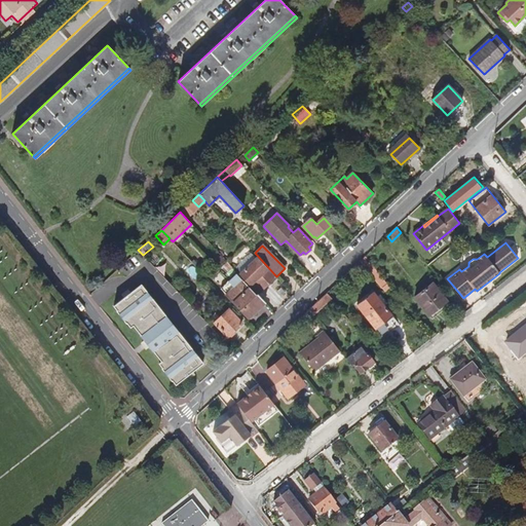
[(258,257),(239,274),(250,286),(252,284),(260,292),(274,277),(267,270),(269,269),(258,257)]
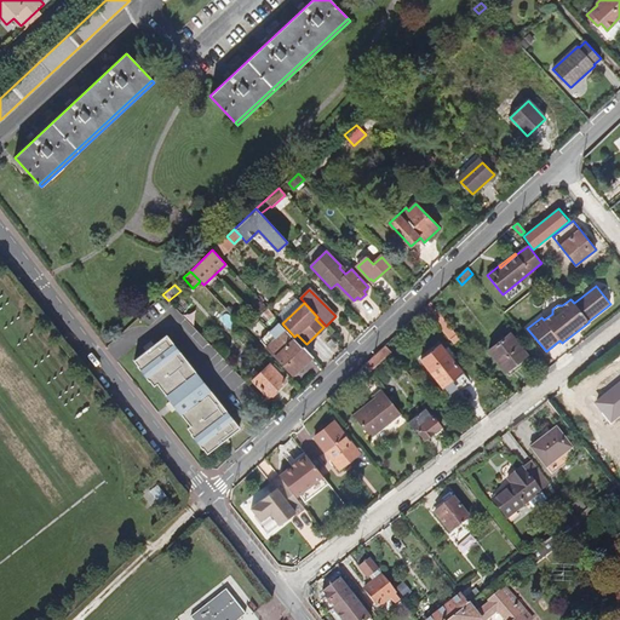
[(279,322),(260,339),(293,374),(304,365),(300,360),(309,351),(304,346),(303,348),(286,331),(279,322)]
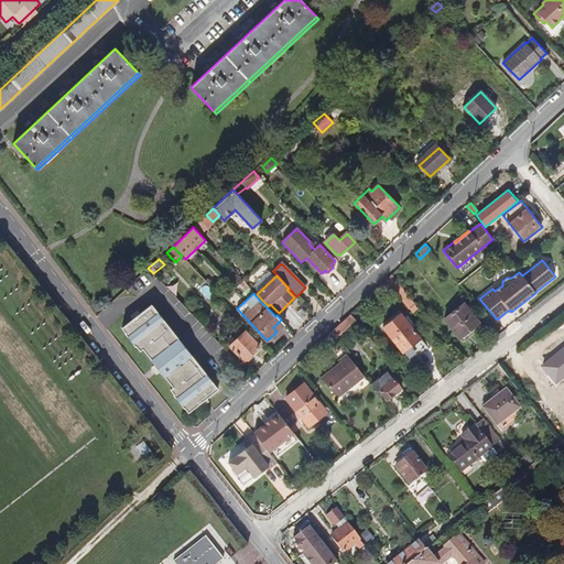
[(443,320),(459,338),(479,323),(463,303),(443,320)]
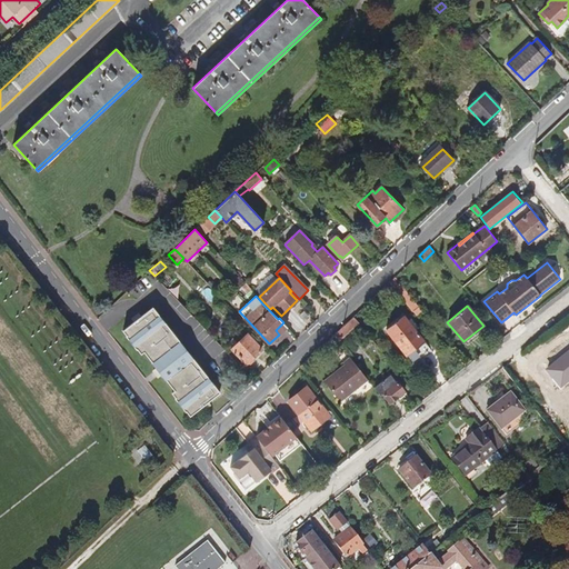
[(135,322),(123,331),(127,336),(127,337),(137,350),(137,349),(141,353),(145,352),(153,363),(152,363),(157,369),(161,375),(166,381),(167,380),(175,391),(172,393),(176,398),(176,399),(186,411),(190,416),(201,408),(208,401),(220,393),(153,308),(141,317),(135,322)]
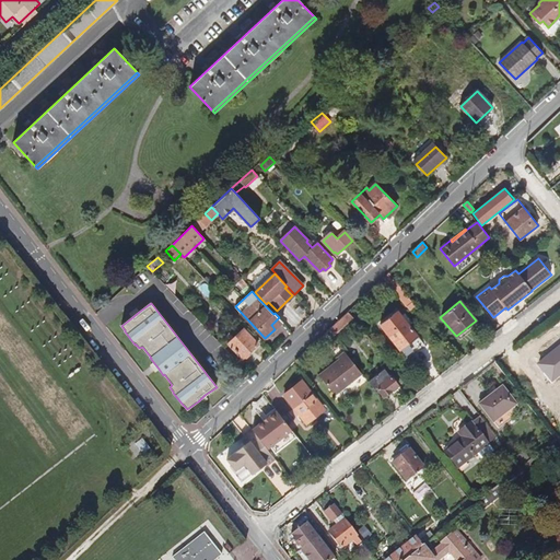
[(129,313),(132,317),(139,312),(137,307),(129,313)]
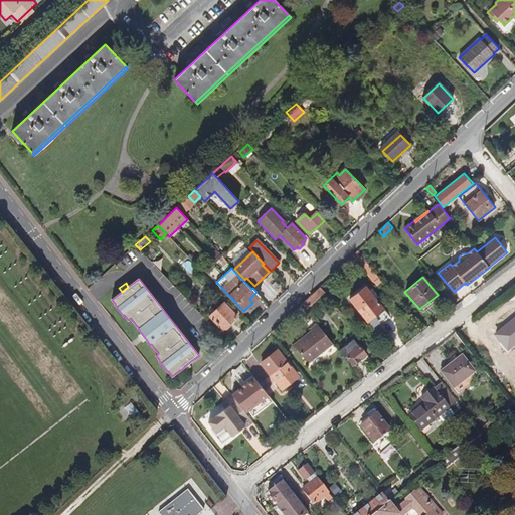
[(366,285),(350,297),(374,329),(387,319),(382,313),(386,309),(376,297),(370,290),(366,285)]
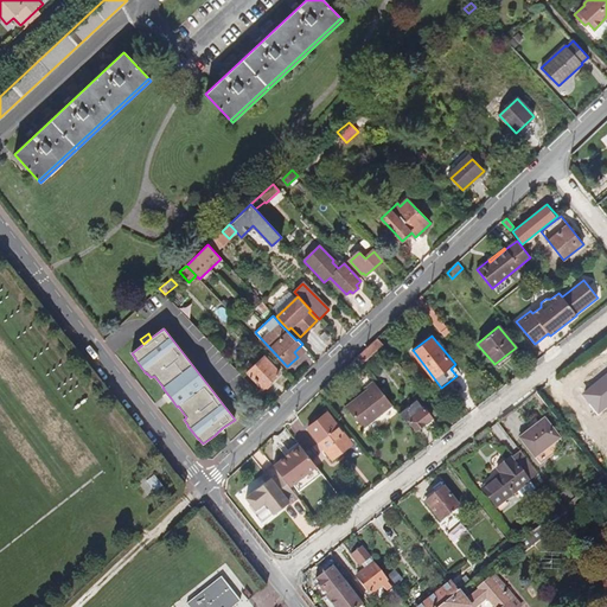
[(377,337),(356,358),(360,364),(382,344),(377,337)]
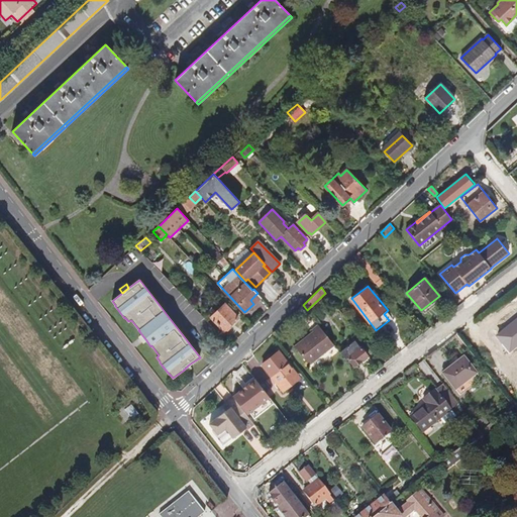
[(375,288),(372,291),(378,298),(381,295),(375,288)]
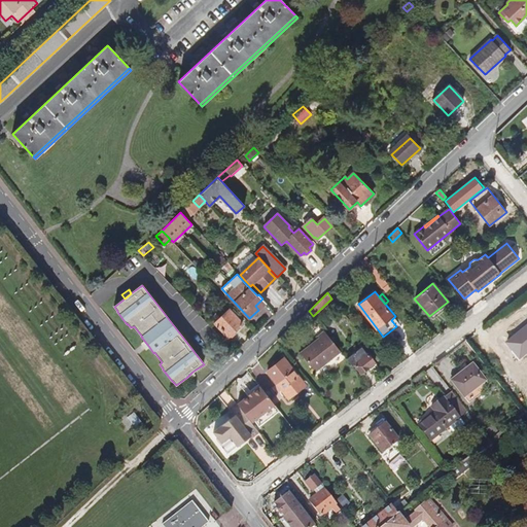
[(266,303),(262,299),(255,306),(258,310),(266,303)]
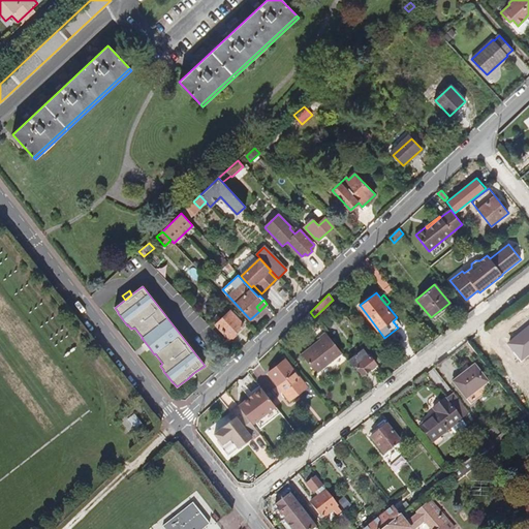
[(230,311),(215,324),(218,328),(217,329),(218,329),(219,329),(229,339),(244,325),(238,318),(240,316),(237,313),(235,315),(230,311)]
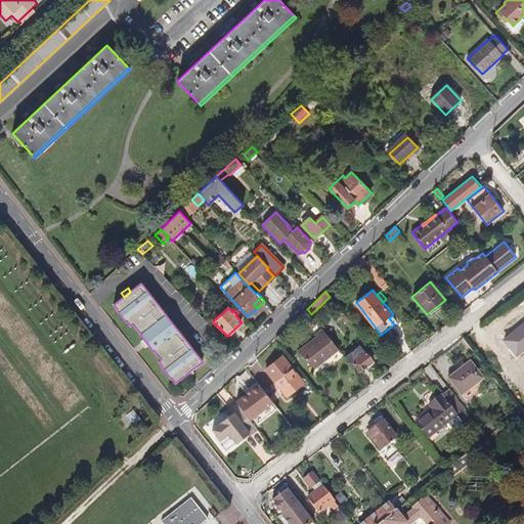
[(523,323),(504,340),(516,356),(523,349),(523,323)]
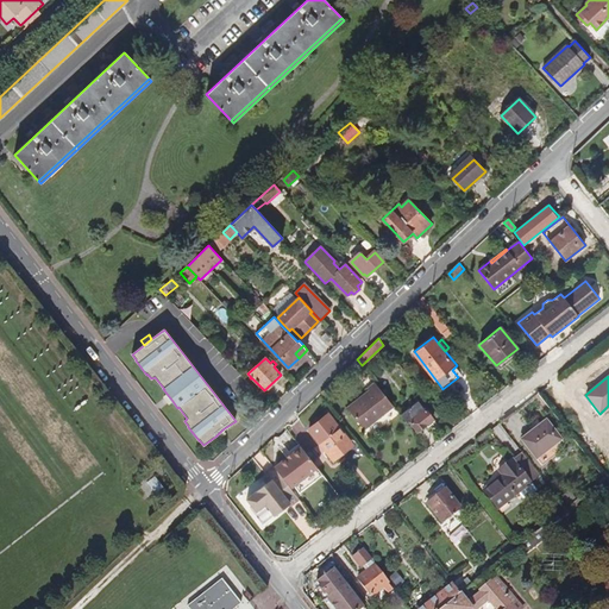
[(394,407),(375,382),(368,388),(369,390),(346,408),(363,431),(394,407)]
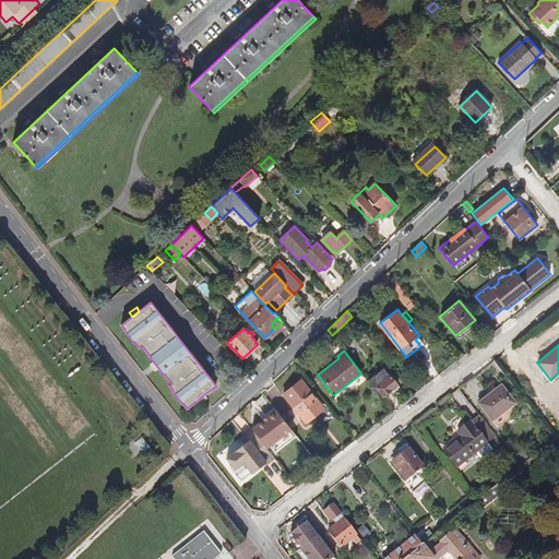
[(384,368),(368,381),(373,389),(376,388),(383,396),(385,394),(385,395),(391,392),(390,391),(391,390),(393,393),(397,390),(395,387),(397,385),(391,376),(390,376),(384,368)]
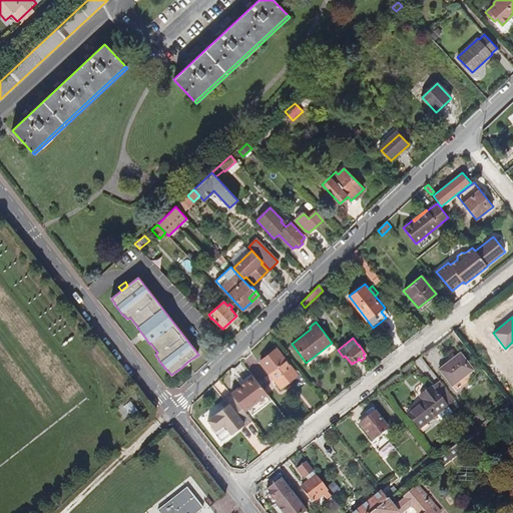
[(296,373),(276,349),(260,362),(281,388),(289,382),(287,380),(296,373)]
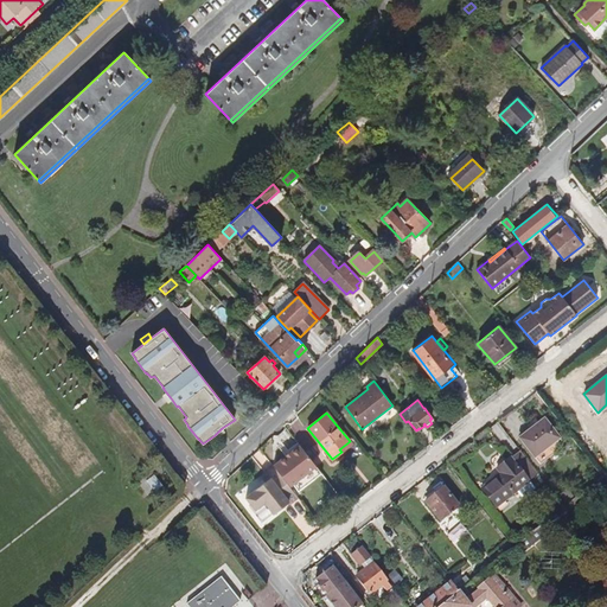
[(545,420),(522,439),(537,458),(560,439),(545,420)]
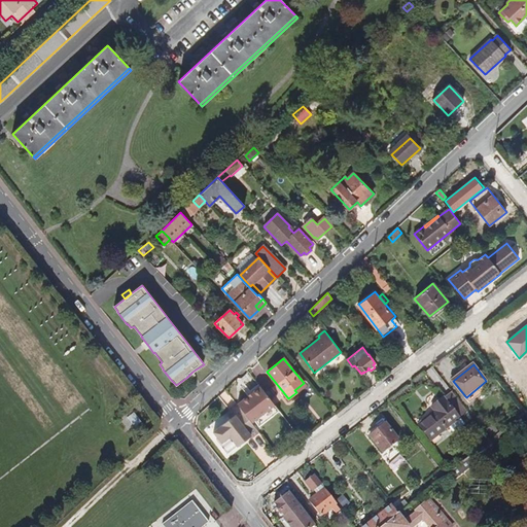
[(192,372),(186,378),(189,381),(196,376),(192,372)]
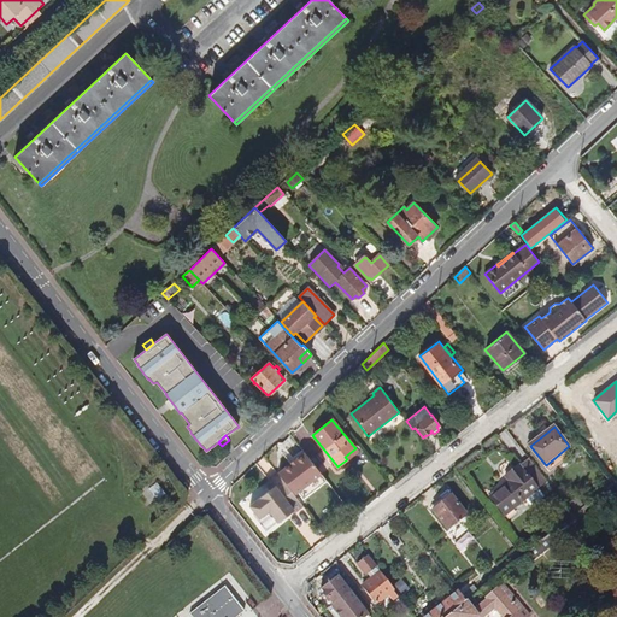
[(322,474),(305,452),(277,474),(280,476),(295,494),(322,474)]
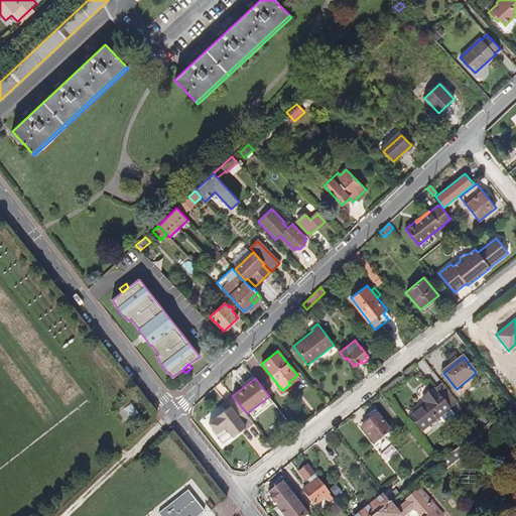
[(458,403),(445,388),(437,394),(433,389),(422,398),(425,402),(408,415),(421,432),(458,403)]
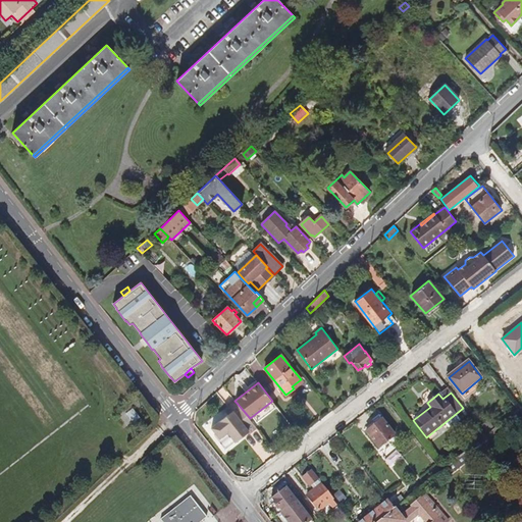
[(250,418),(237,403),(229,408),(231,412),(228,414),(211,427),(219,438),(227,432),(236,442),(249,431),(250,433),(257,428),(254,424),(255,424),(250,418)]
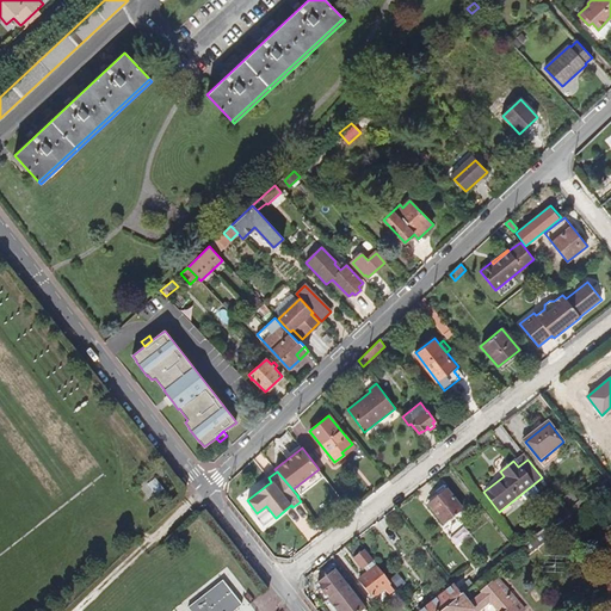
[(165,491),(154,477),(148,483),(159,497),(165,491)]
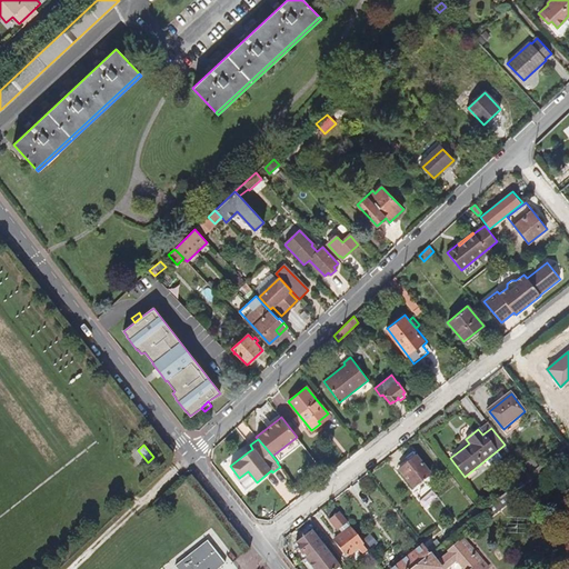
[(417,457),(399,470),(412,488),(430,475),(417,457)]
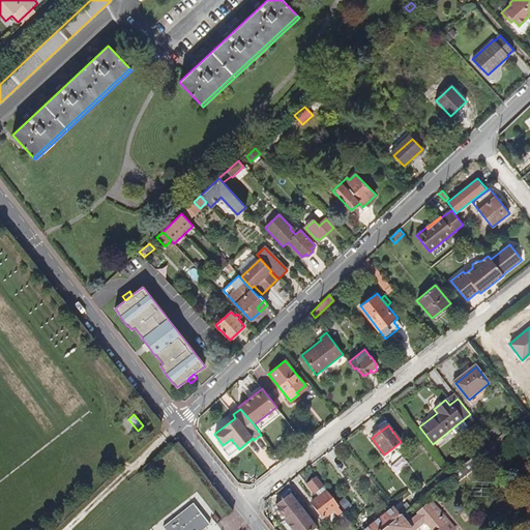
[(433,483),(436,488),(447,478),(445,474),(433,483)]
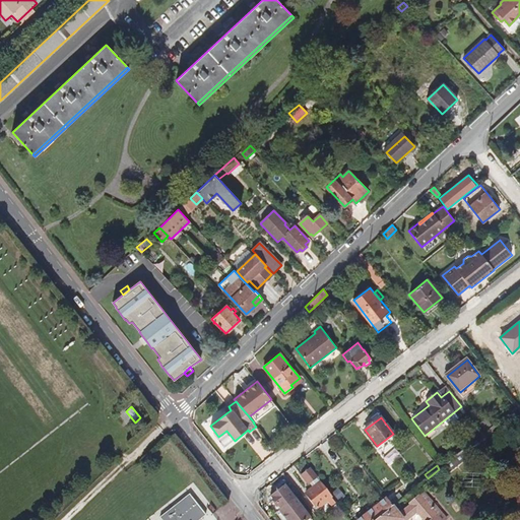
[(318,477),(311,467),(301,475),(309,484),(310,483),(313,489),(306,494),(317,509),(327,501),(331,507),(336,503),(331,498),(332,497),(317,478),(318,477)]
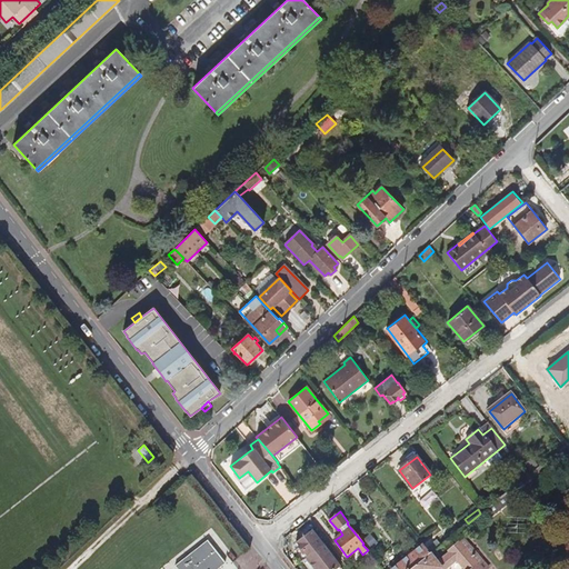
[(311,531),(296,543),(307,558),(305,559),(312,568),(338,568),(340,568),(311,531)]
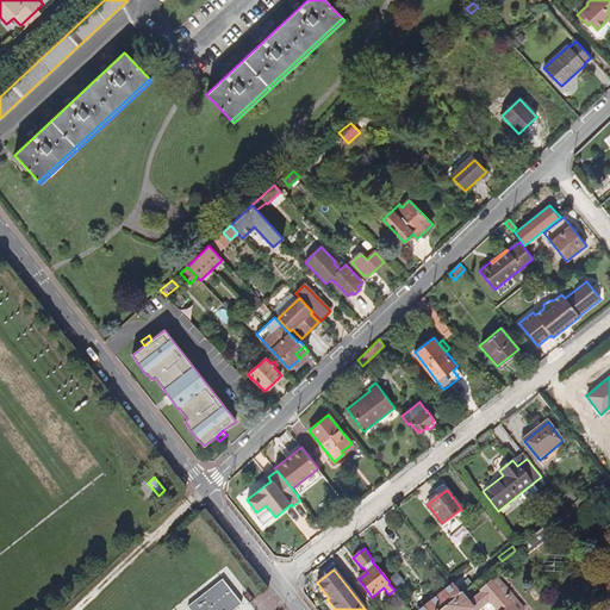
[(440,609),(472,609),(473,609),(472,609),(475,609),(487,601),(496,609),(521,609),(524,608),(497,577),(480,591),(481,592),(468,604),(461,593),(440,609)]
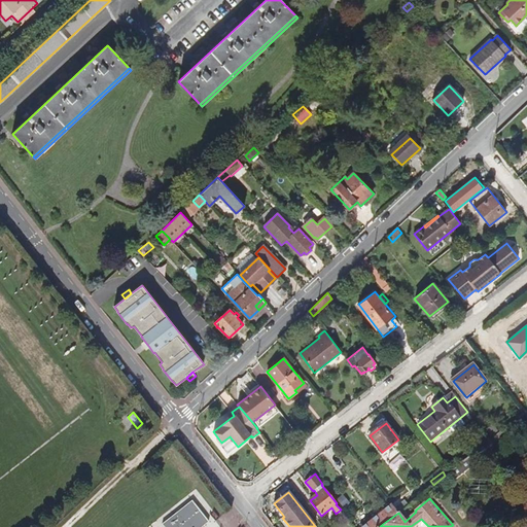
[(210,522),(194,501),(187,505),(190,510),(184,514),(182,510),(176,515),(179,518),(171,525),(168,522),(164,525),(165,526),(197,526),(202,523),(205,526),(210,522)]
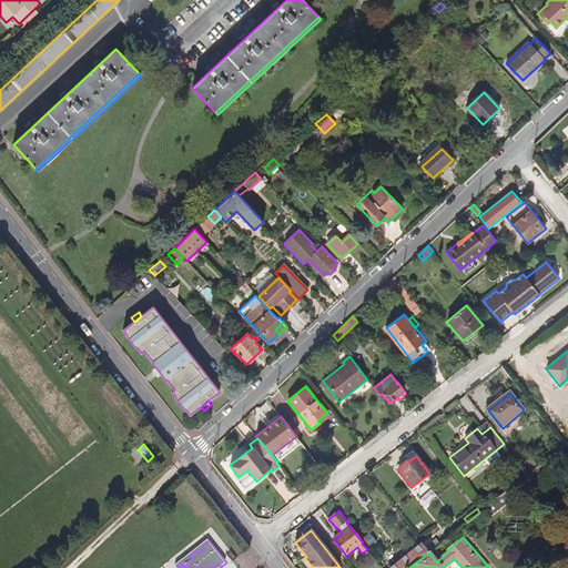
[(426,548),(429,553),(439,544),(436,540),(426,548)]
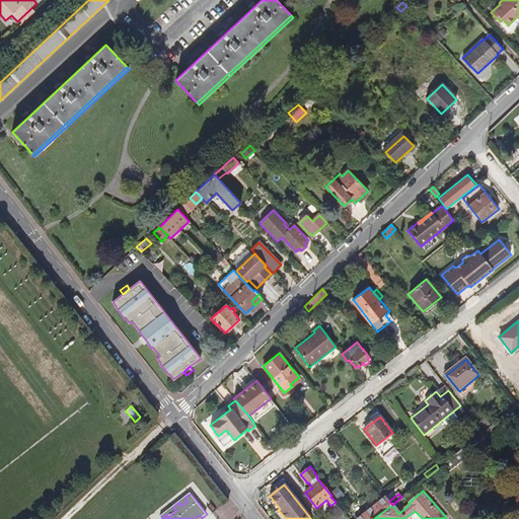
[(302,495),(300,497),(309,508),(311,507),(302,495)]
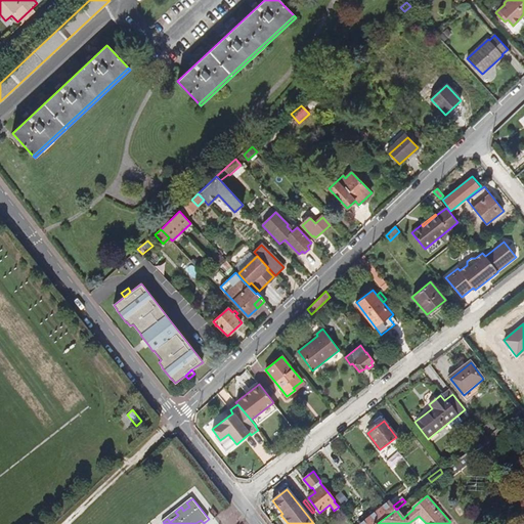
[(390,501),(361,523),(378,523),(396,510),(393,506),(390,501)]
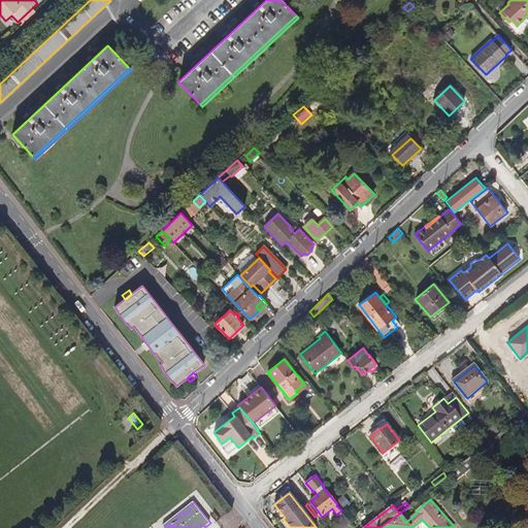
[(179,519),(176,516),(168,523),(171,526),(179,519)]
